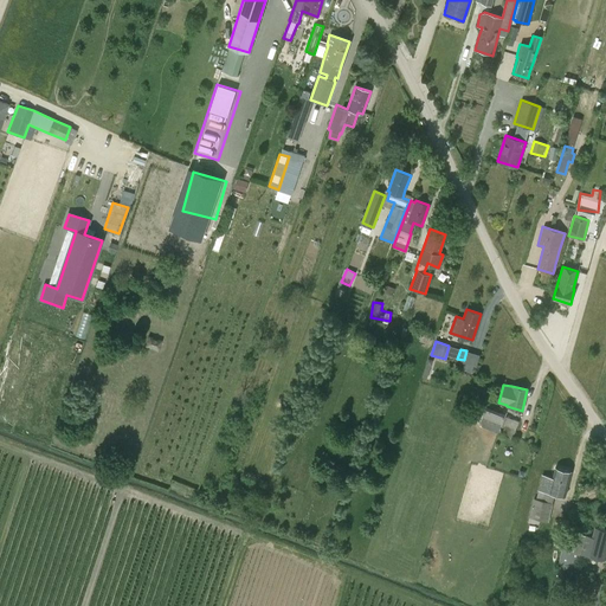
[(470,413),(482,418),(479,425),(498,432),(505,413),(488,407),(492,393),(479,388),(474,404),(470,413)]
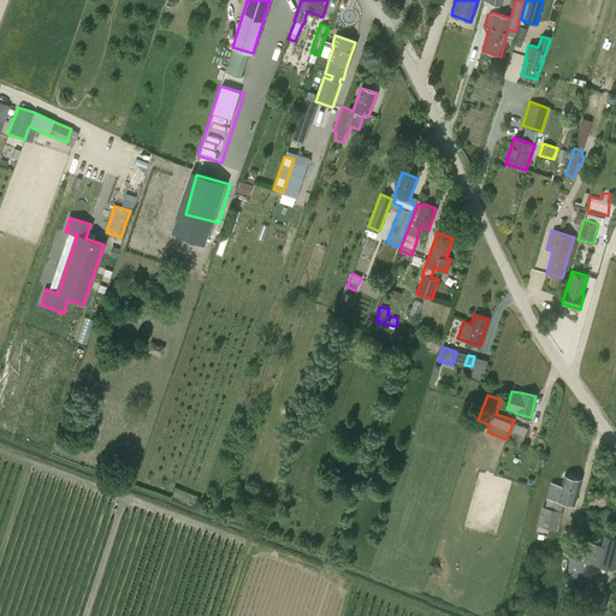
[(521,445),(525,438),(523,437),(527,427),(514,422),(510,430),(511,430),(510,433),(513,433),(510,440),(521,445)]
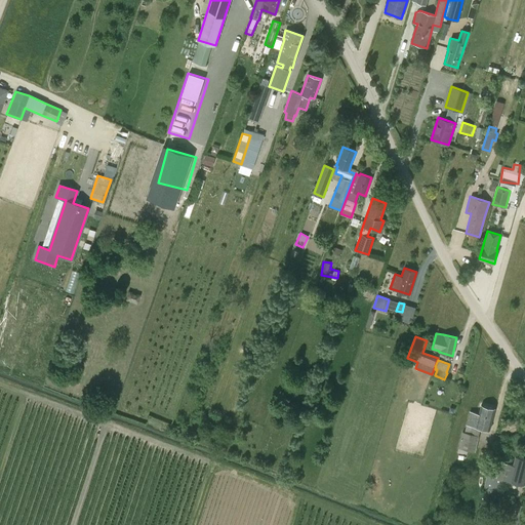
[(466,425),(465,432),(461,432),(458,448),(475,451),(480,428),(489,430),(494,408),(481,405),(479,413),(470,411),(466,425)]
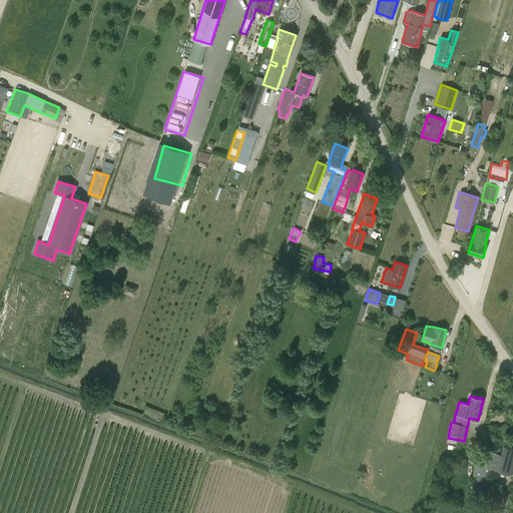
[(476,464),(472,481),(487,485),(489,474),(491,474),(493,468),(511,473),(512,465),(512,448),(504,446),(501,455),(489,451),(485,467),(476,464)]
